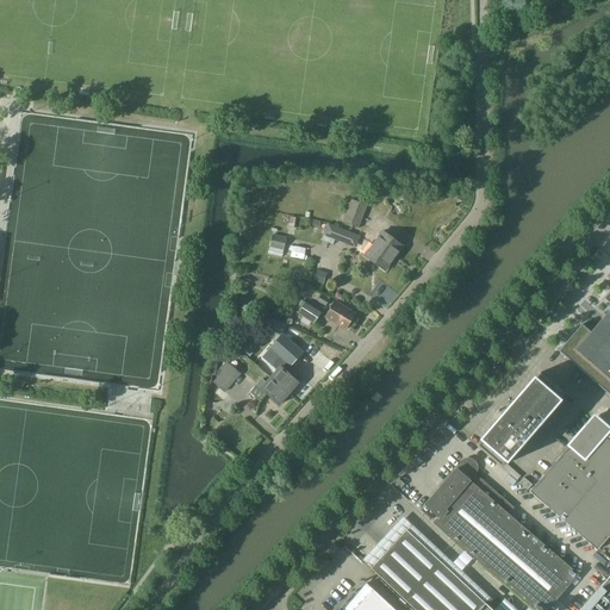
[(343,222),(359,228),(367,205),(352,199),(343,222)]
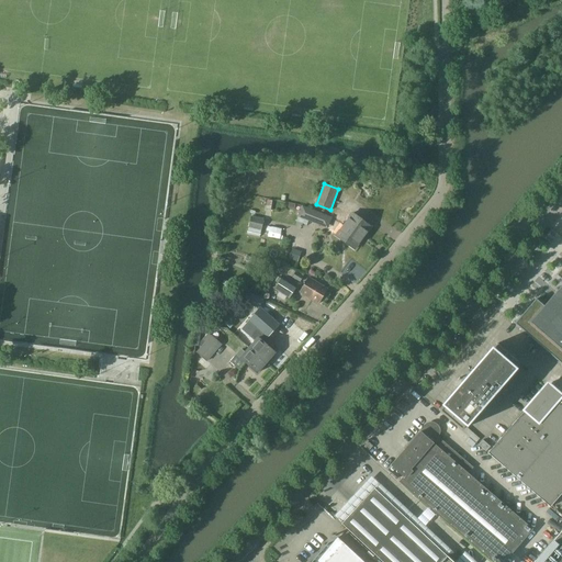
[(302,206),(299,216),(323,226),(326,216),(302,206)]
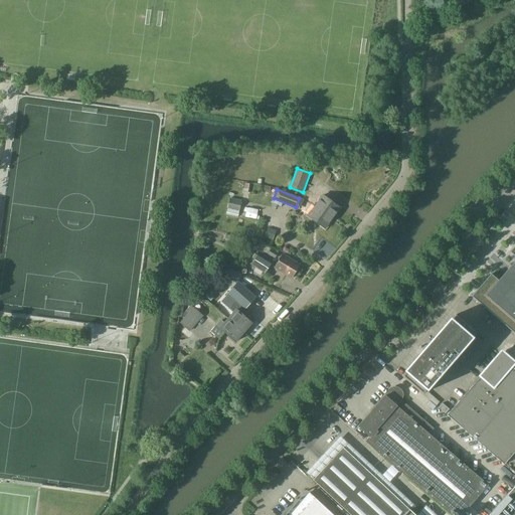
[(317,204),(316,206),(324,211),(332,218),(340,207),(323,195),(323,196),(319,193),(313,201),(317,204)]
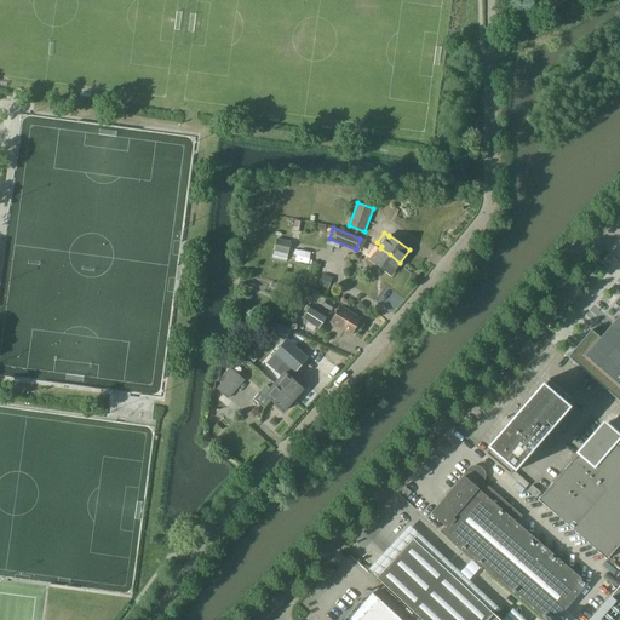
[(277,239),(275,251),(288,254),(291,242),(277,239)]
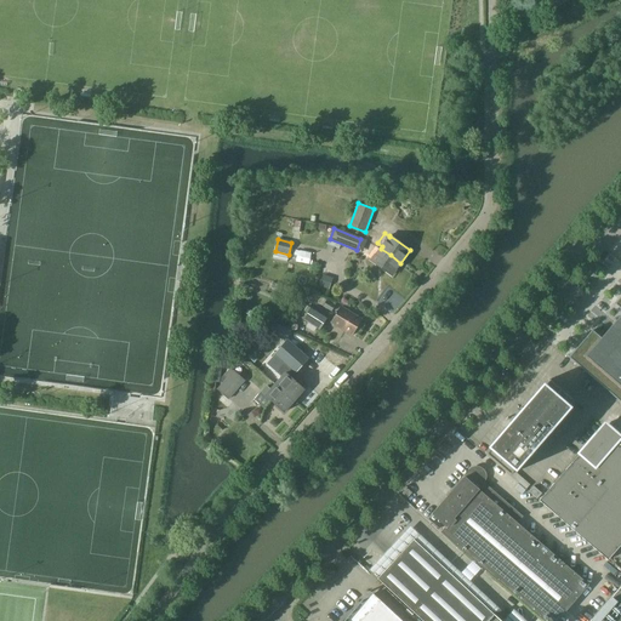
[(372,243),(364,255),(392,275),(400,263),(381,249),(372,243)]
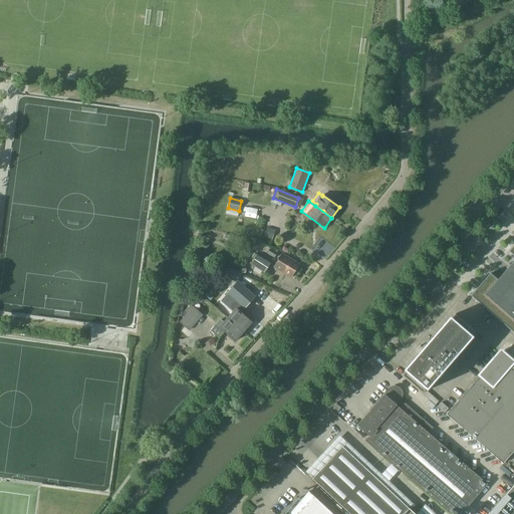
[(228,208),(226,215),(238,217),(239,211),(228,208)]
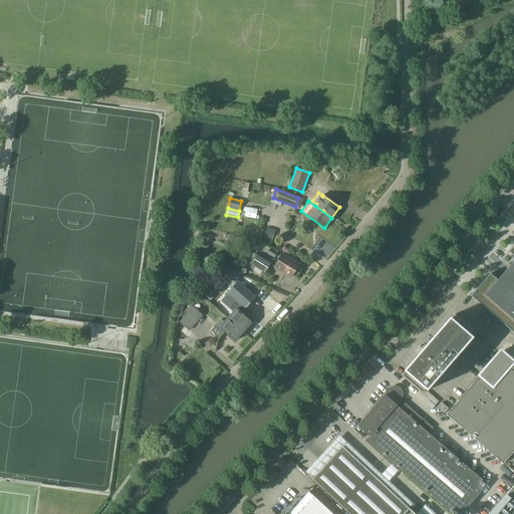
[(268,228),(265,236),(272,239),(275,231),(268,228)]
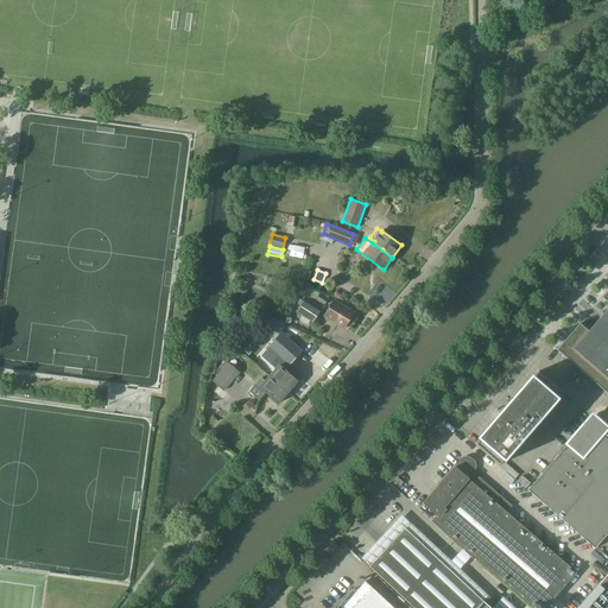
[(607,393),(607,291),(602,298),(607,302),(607,316),(607,317),(602,312),(595,322),(600,327),(593,335),(580,323),(557,350),(607,393)]
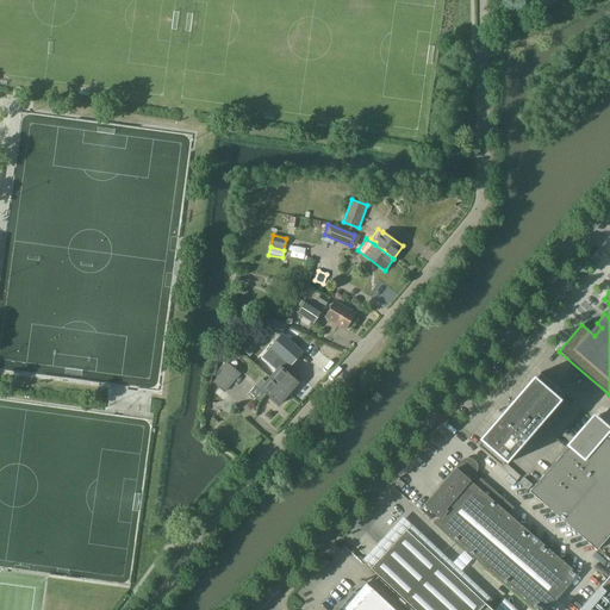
[(318,294),(316,299),(327,306),(329,300),(318,294)]
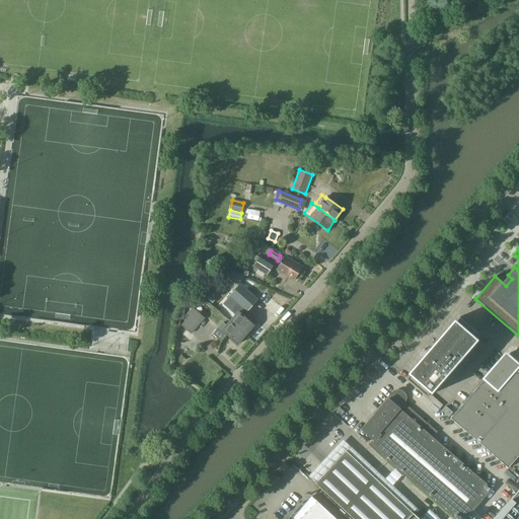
[(294,281),(302,267),(285,256),(277,270),(294,281)]
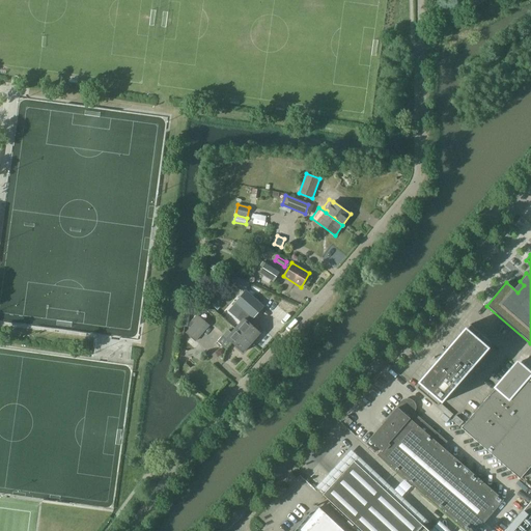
[(274,282),(280,272),(266,263),(259,273),(274,282)]
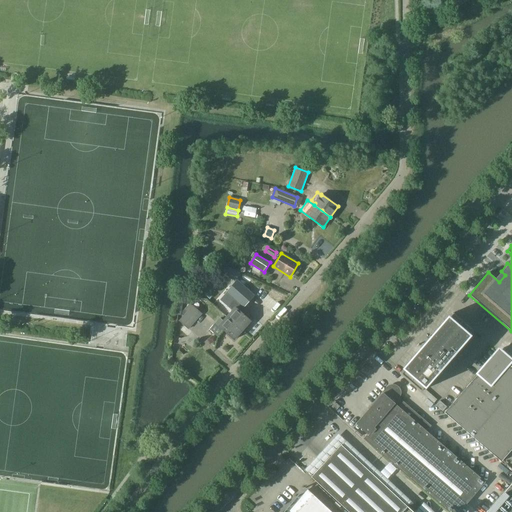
[(237,280),(227,292),(234,298),(244,307),(254,296),(237,280)]
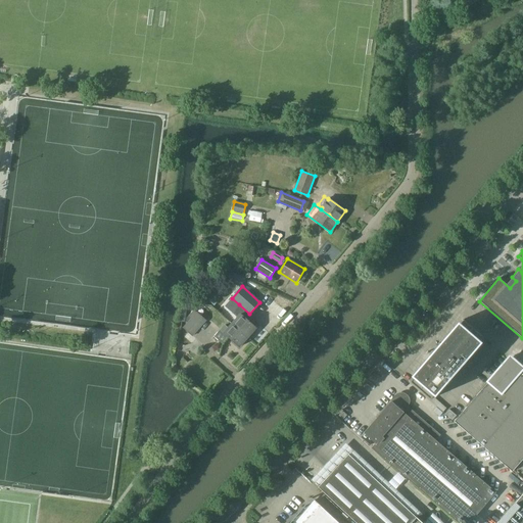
[(218,301),(211,295),(207,299),(215,305),(218,301)]
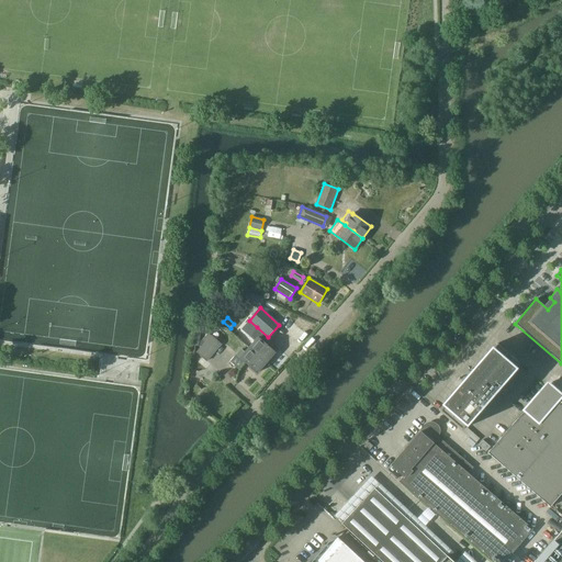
[(276,352),(263,343),(268,337),(257,327),(249,336),(255,341),(249,348),(266,362),(276,352)]
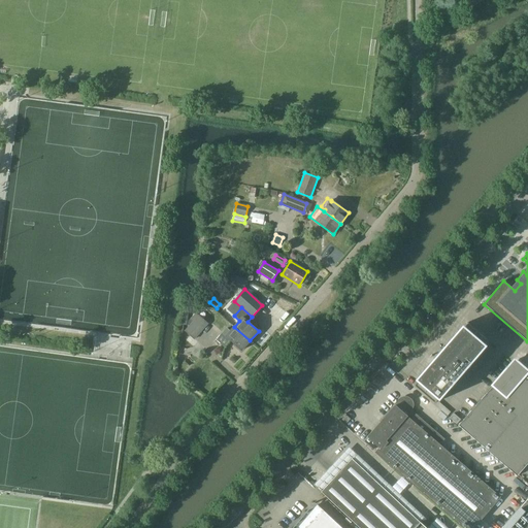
[(195,339),(208,324),(199,316),(186,331),(195,339)]
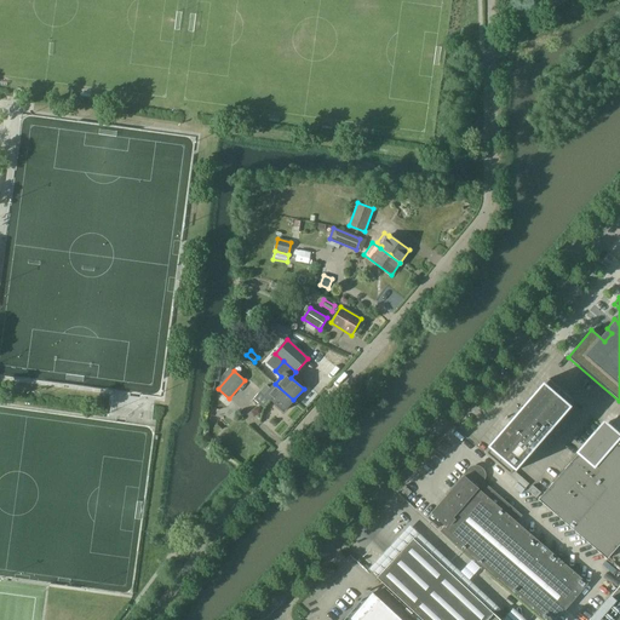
[(509,425),(484,453),(509,475),(573,400),(549,379),(524,407),(523,408),(521,409),(520,411),(517,412),(516,413),(515,414),(514,415),(512,418),(511,419),(510,422),(510,423),(509,425)]
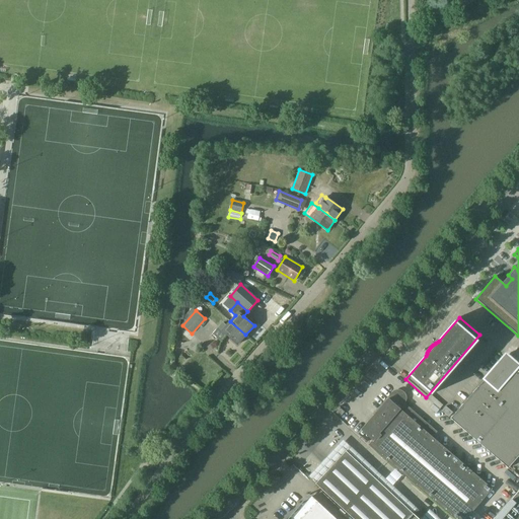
[(218,327),(212,334),(220,341),(226,335),(237,345),(245,335),(230,321),(226,325),(223,322),(219,327),(218,327)]
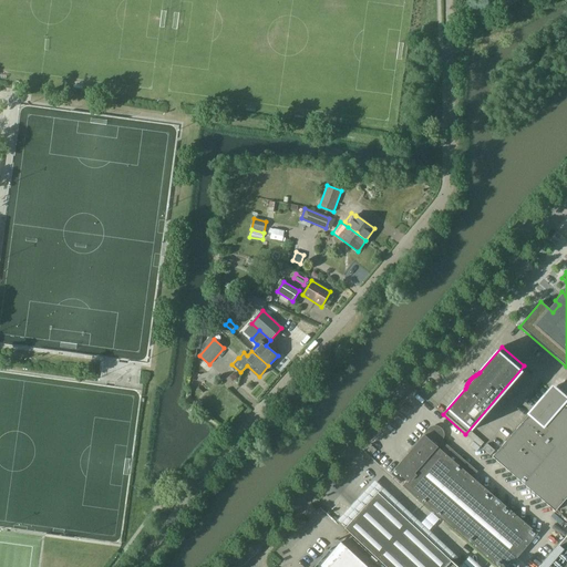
[(493,456),(524,484),(555,512),(566,497),(566,406),(563,403),(566,399),(553,388),(493,456)]
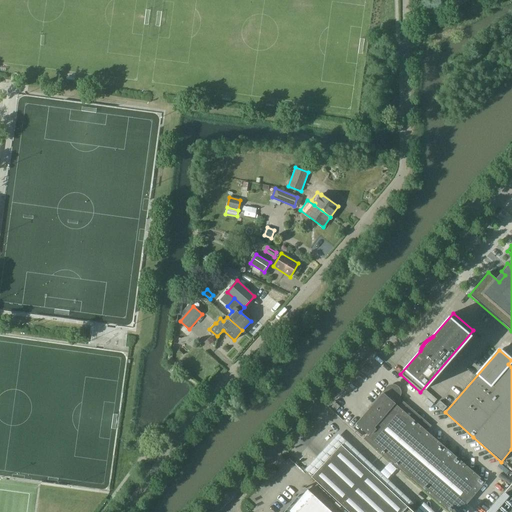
[(367,434),(364,438),(448,511),(459,511),(485,482),(425,430),(429,425),(398,398),(400,394),(400,390),(397,387),(394,386),(390,386),(387,388),(383,393),(369,409),(356,424),(367,434)]
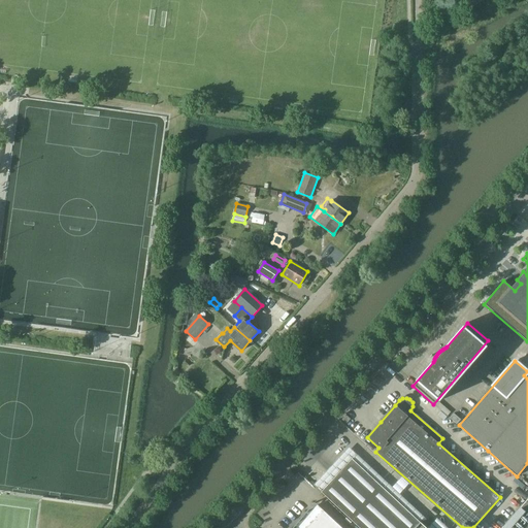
[(347,424),(351,419),(345,415),(342,420),(347,424)]
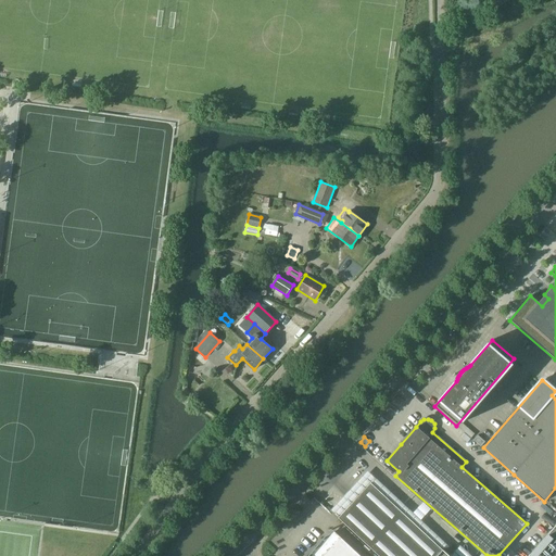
[(451,555),(455,552),(447,545),(443,551),(370,483),(338,518),(378,555),(451,555)]
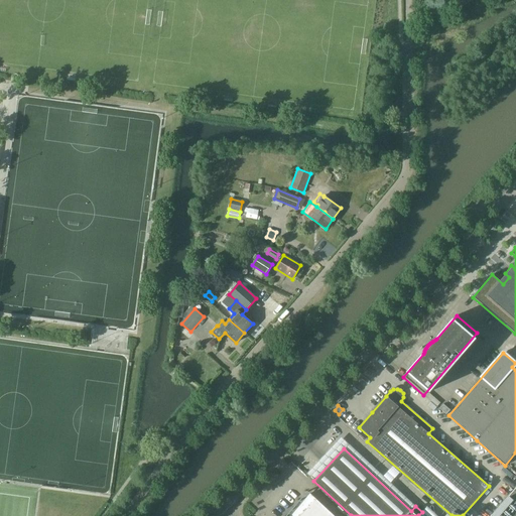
[(515,515),(515,487),(491,515),(515,515)]
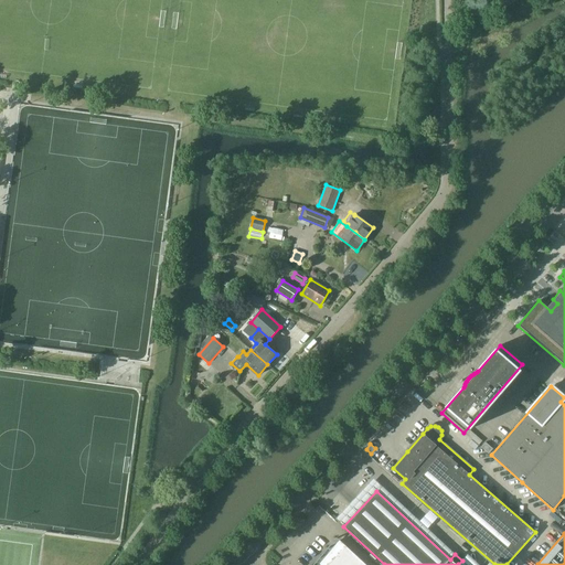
[(365,564),(340,541),(317,564),(365,564)]
